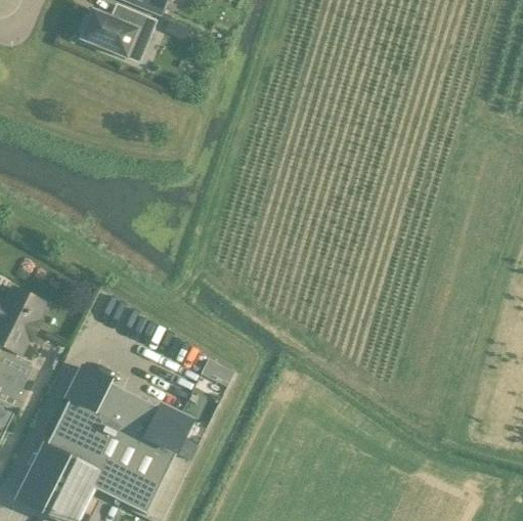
[(123,0),(161,15),(167,0),(123,0)]
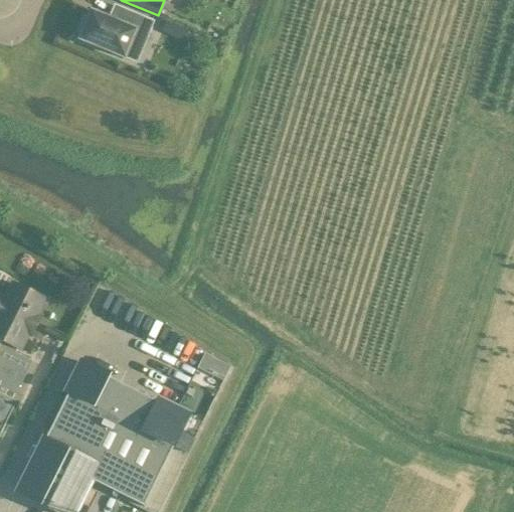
[(90,16),(86,15),(79,29),(83,30),(80,37),(125,55),(136,29),(148,34),(154,20),(122,7),(117,20),(93,9),(90,16)]
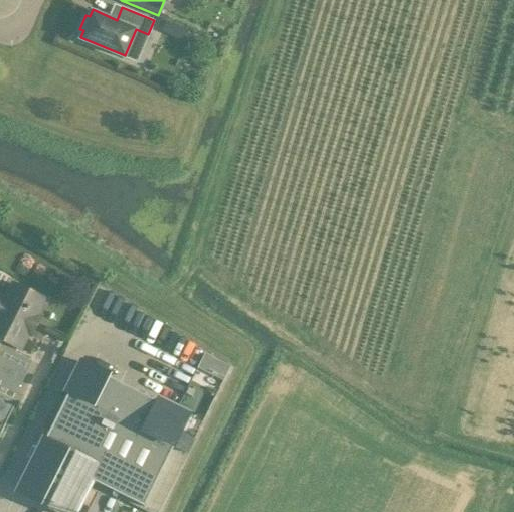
[(0,337),(2,338),(16,346),(20,347),(27,332),(30,334),(40,314),(37,313),(44,298),(12,282),(4,297),(0,294),(0,337)]
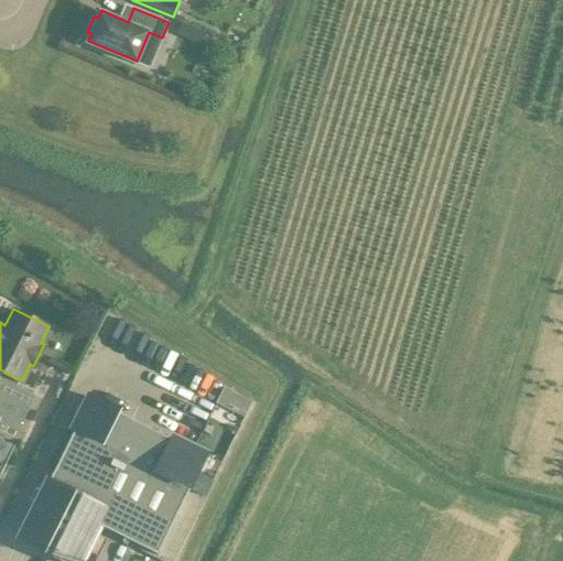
[(0,473),(18,439),(14,437),(21,422),(35,394),(15,384),(18,379),(2,370),(0,375),(0,473)]
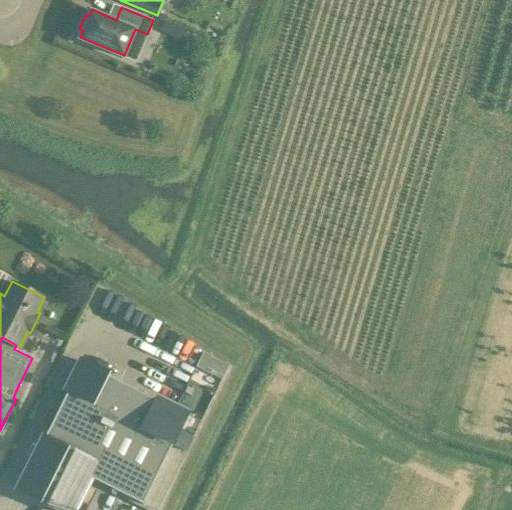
[(198,365),(223,378),(230,364),(205,351),(198,365)]
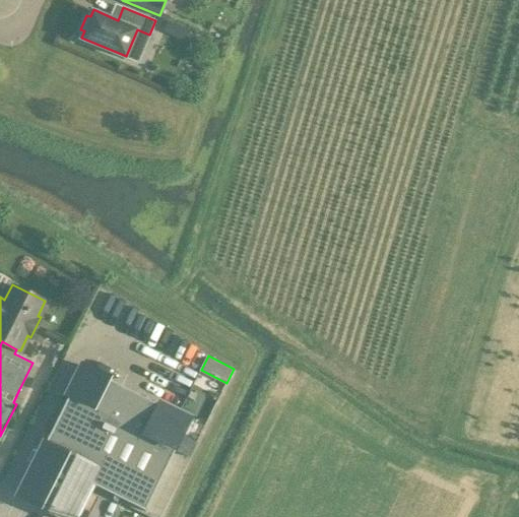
[(45,441),(44,441),(16,495),(60,516),(75,516),(92,483),(144,509),(190,417),(158,402),(158,403),(108,378),(109,377),(82,364),(67,394),(68,395),(45,441)]
